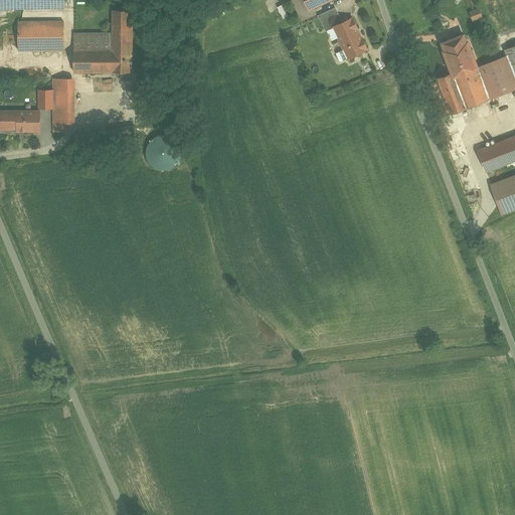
[(63,0),(0,0),(0,8),(64,8),(63,0)]
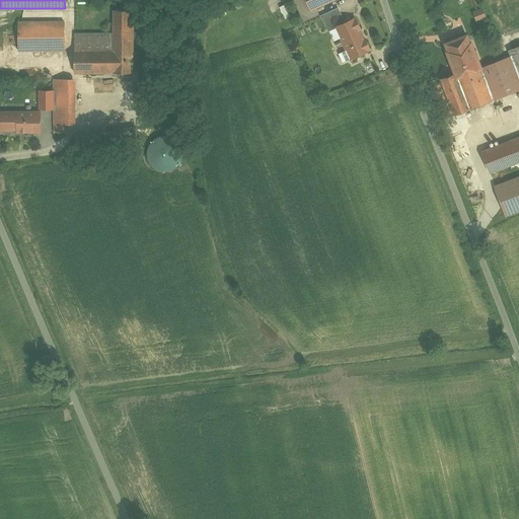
[(306,0),(311,10),(332,0),(306,0)]
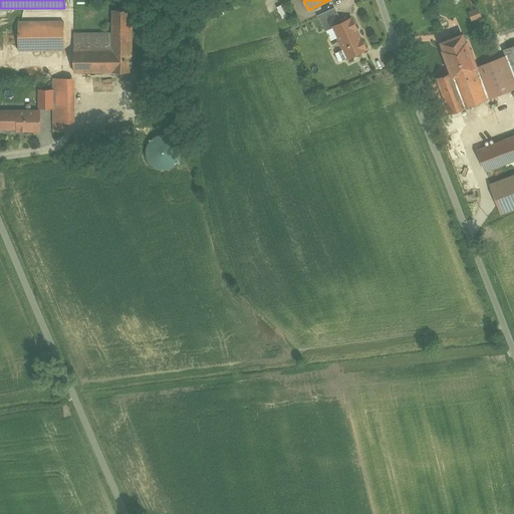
[(335,8),(318,15),(324,29),(332,25),(341,21),(335,8)]
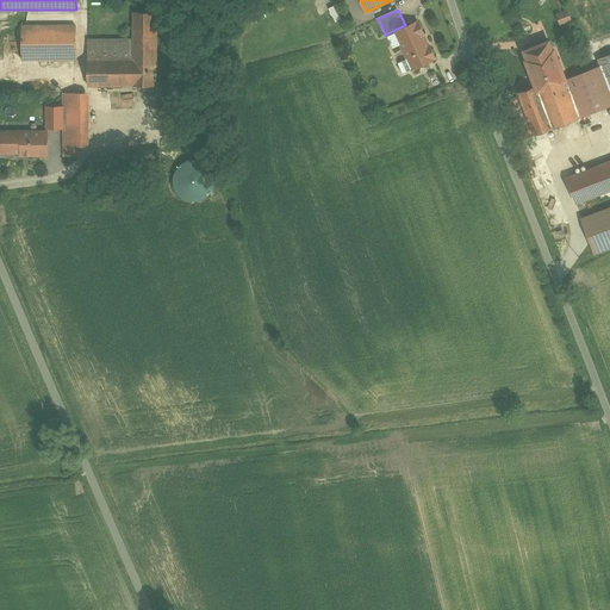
[(556,14),(561,24),(573,20),(568,10),(556,14)]
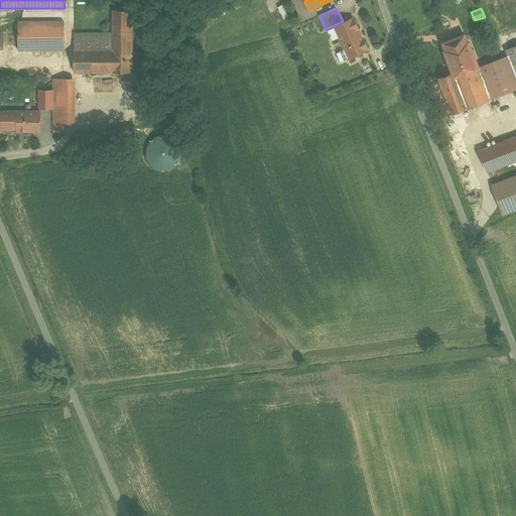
[(133,10),(113,10),(113,33),(113,49),(133,49),(133,10)]
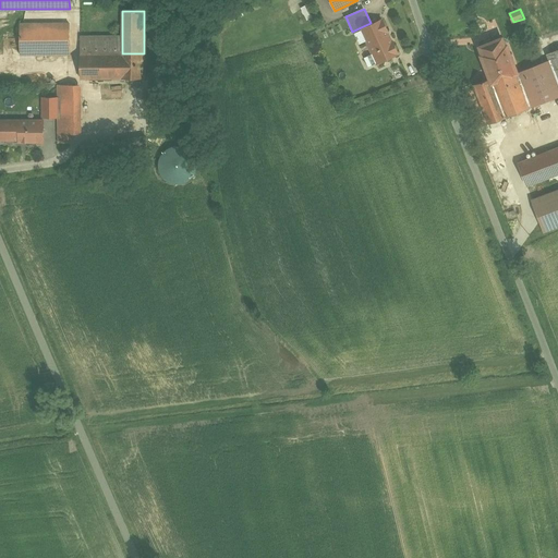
[(399,55),(383,17),(371,23),(361,27),(377,64),(399,55)]
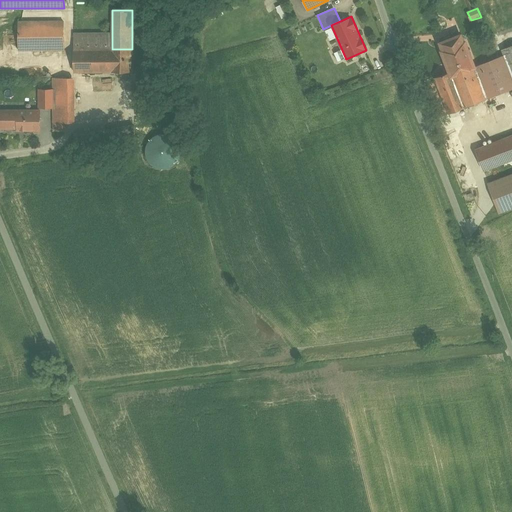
[(64,21),(18,22),(19,50),(64,49),(64,21)]
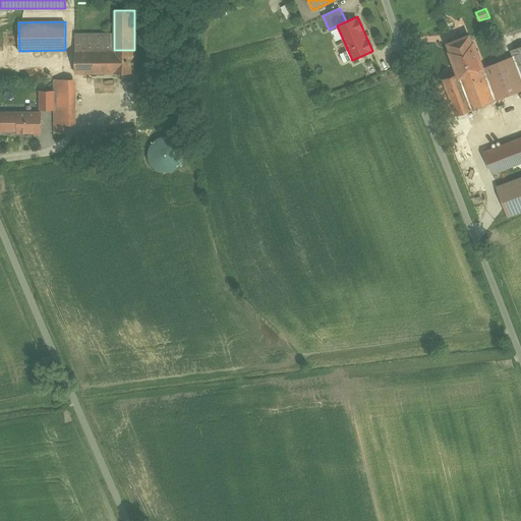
[(114,34),(75,34),(75,50),(114,50),(114,34)]
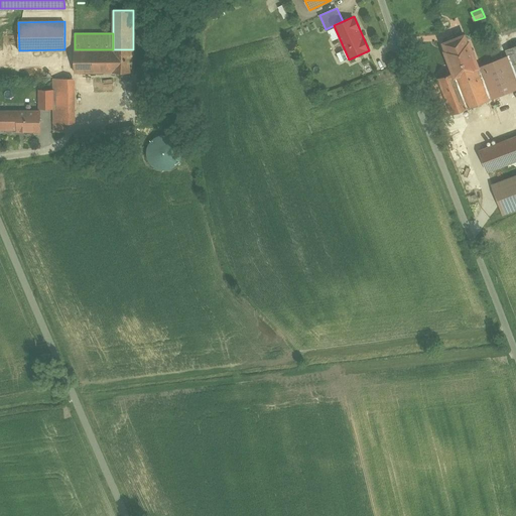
[(460,45),(457,38),(448,41),(452,49),(444,51),(454,73),(478,63),(469,42),(460,45)]
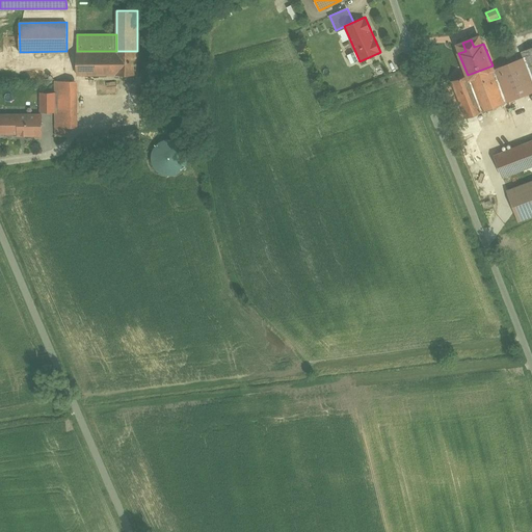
[(531,47),(522,51),(531,78),(531,47)]
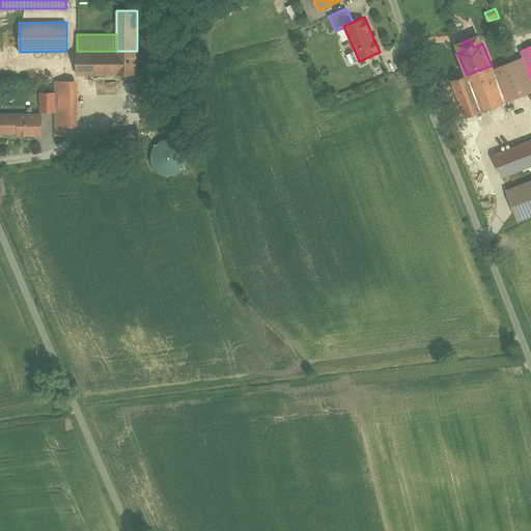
[(116,51),(77,51),(77,75),(136,74),(137,51),(116,51)]
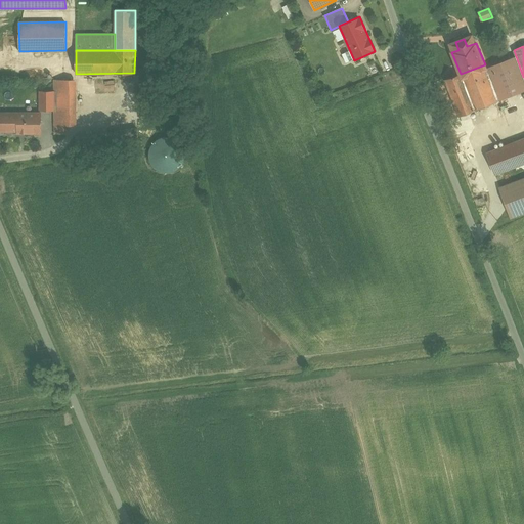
[(461,74),(445,80),(460,116),(498,100),(486,70),(485,64),(461,74)]
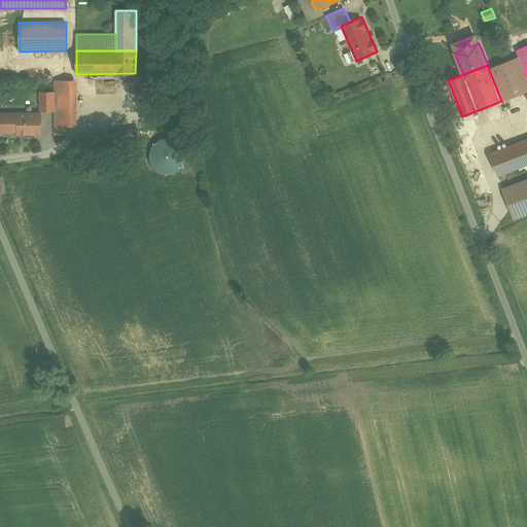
[(514,96),(501,65),(489,70),(501,101),(514,96)]
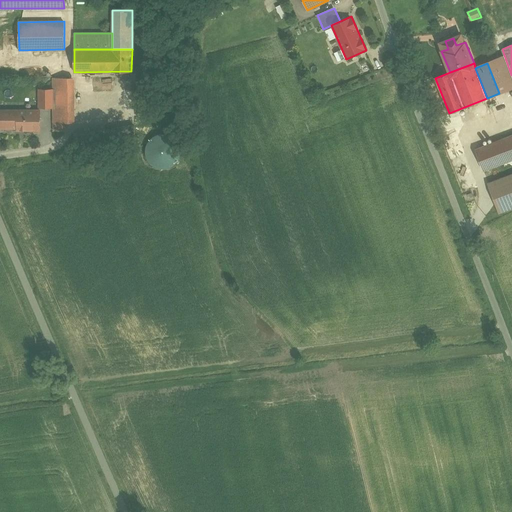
[(68,77),(53,78),(53,89),(53,108),(54,123),(65,123),(68,123),(68,77)]
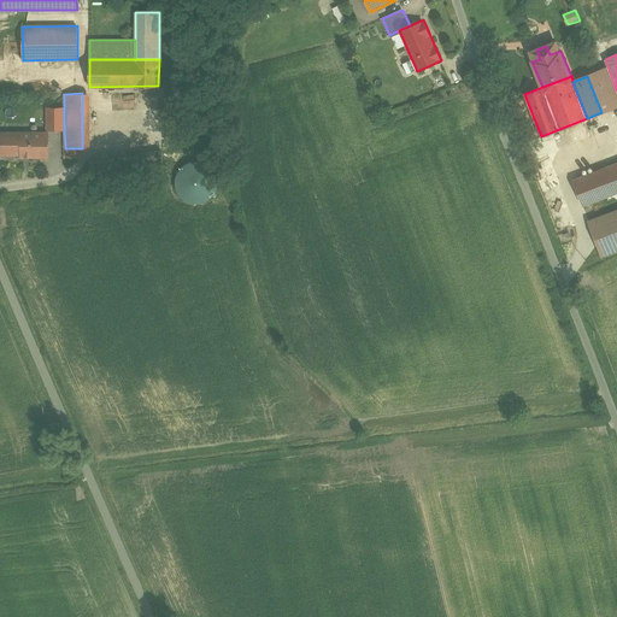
[(64,107),(47,107),(47,129),(64,130),(64,107)]
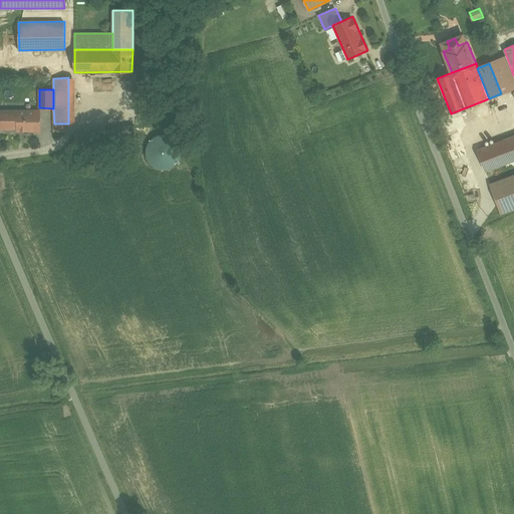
[(40,110),(0,110),(0,127),(18,129),(18,131),(39,131),(40,110)]
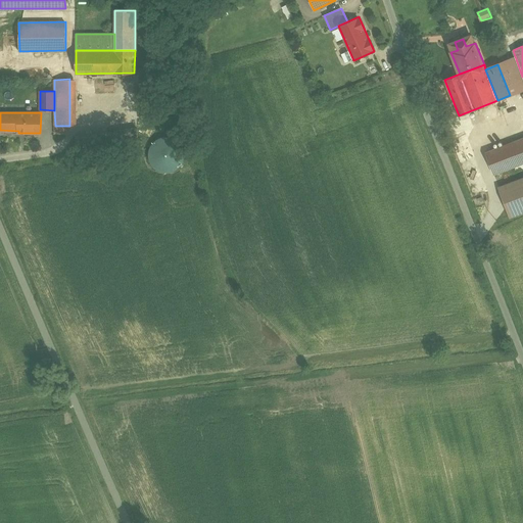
[(66,126),(55,126),(55,134),(64,134),(65,134),(66,133),(66,132),(66,126)]
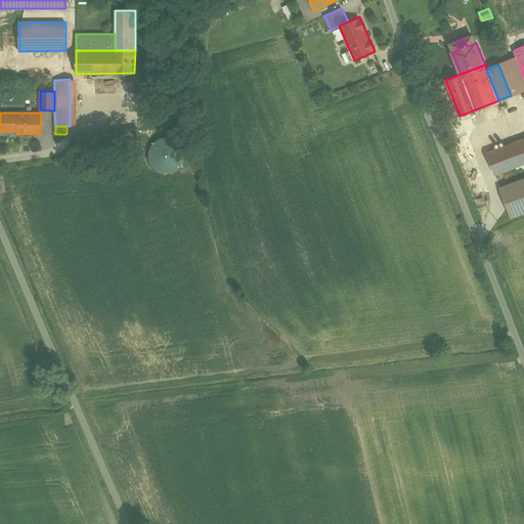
[(182,143),(159,133),(146,163),(177,175),(186,155),(179,150),(182,143)]
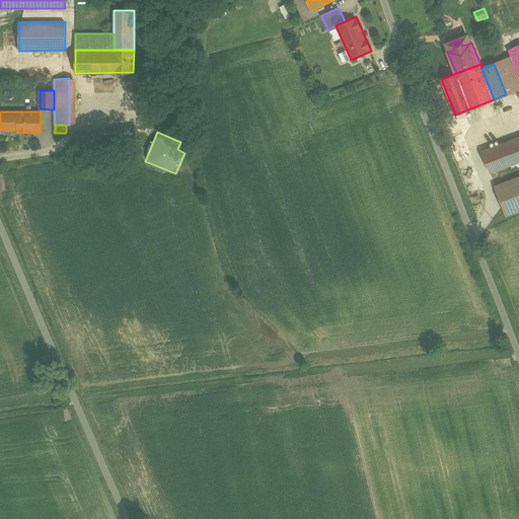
[(518,137),(482,151),(490,172),(518,161),(518,137)]
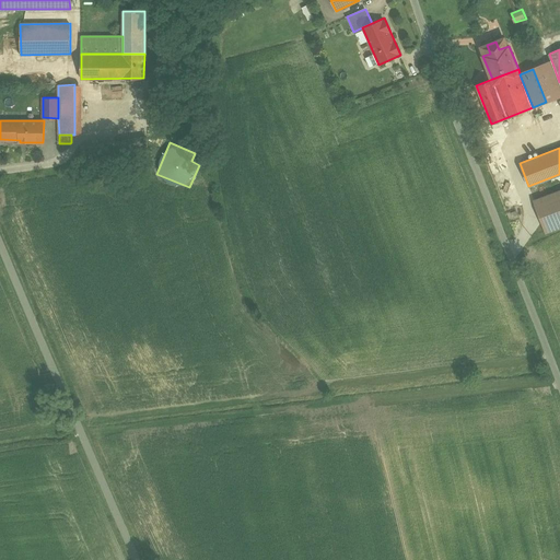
[(559,190),(535,200),(547,232),(559,226),(559,190)]
